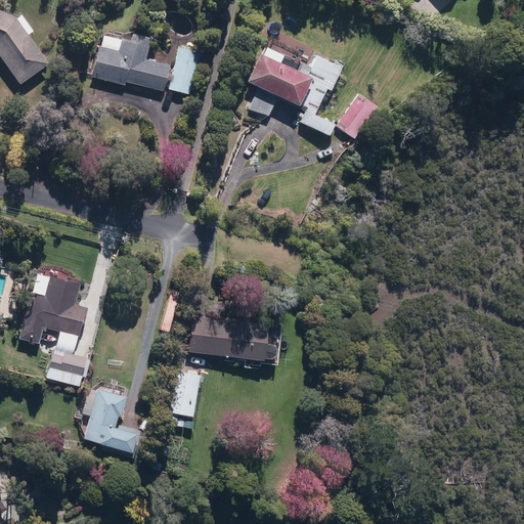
[(0,11),(0,57),(19,85),(48,66),(28,37),(34,32),(22,14),(15,19),(0,11)]
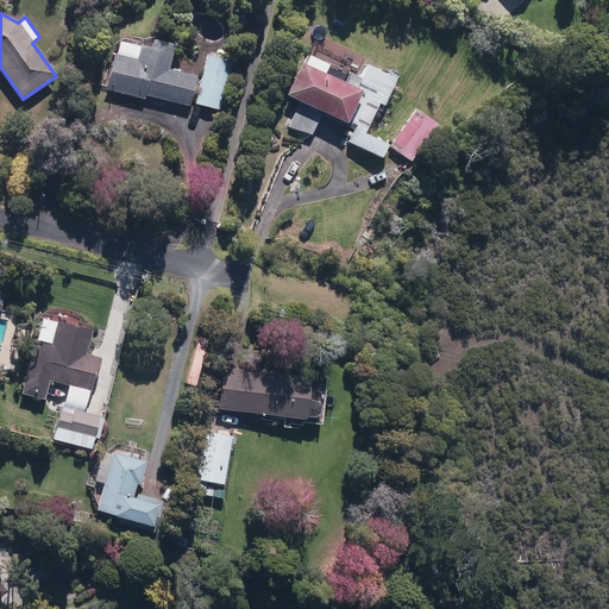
[(347,75),(357,56),(321,36),(314,49),(322,54),(325,49),(334,55),(330,64),(347,75)]
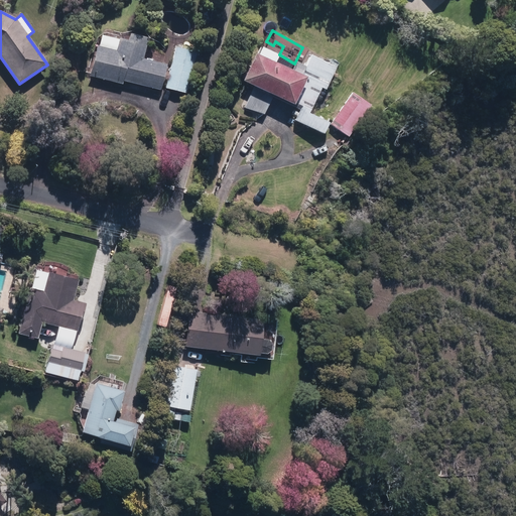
[(90,77),(119,83),(118,89),(128,91),(128,95),(136,96),(138,87),(159,91),(165,65),(145,60),(150,38),(129,33),(128,38),(99,33),(90,77)]
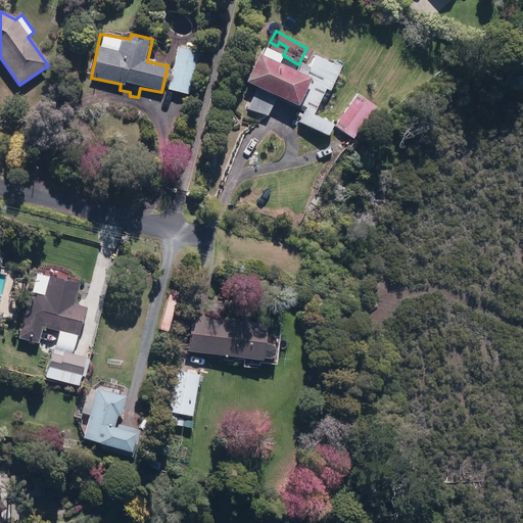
[(201,50),(179,44),(168,91),(190,96),(201,50)]
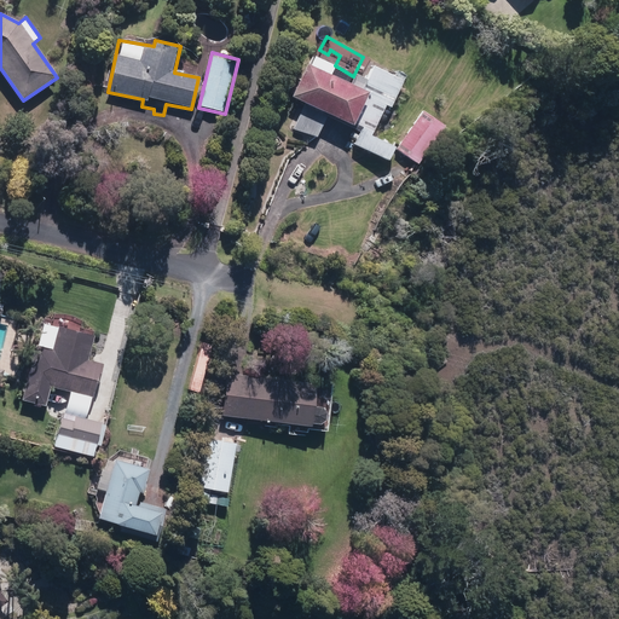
[(306,63),(290,96),(350,123),(364,91),(306,63)]
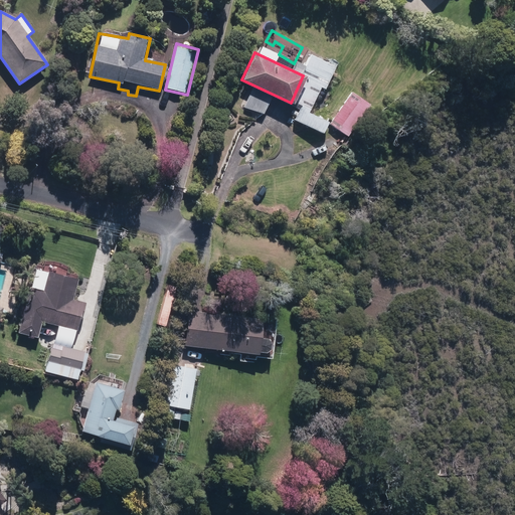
[(370,103),(353,91),(329,124),(346,136),(370,103)]
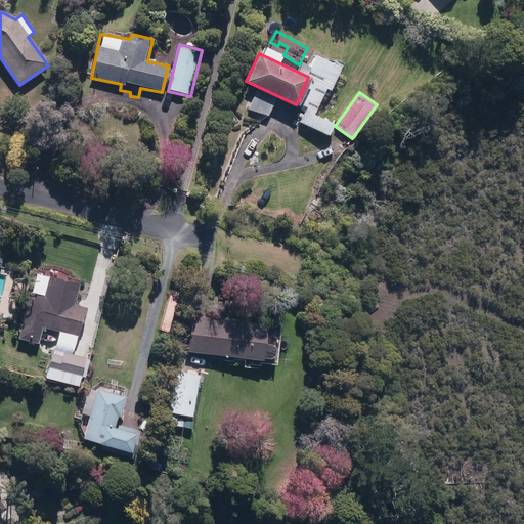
[(333,123),(304,108),(298,121),(326,135),(333,123)]
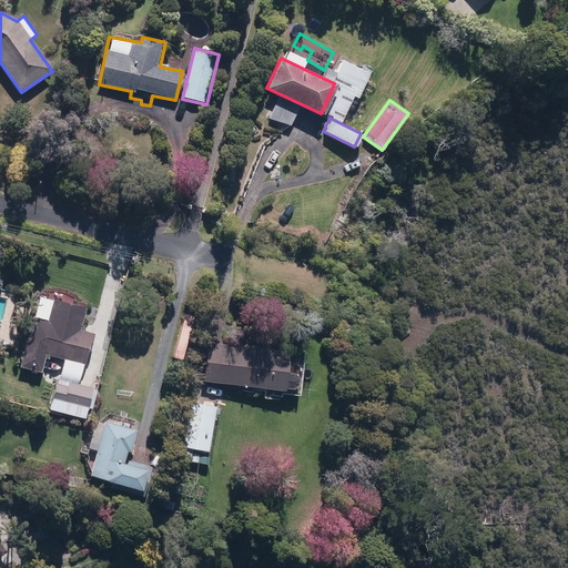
[(84,306),(38,296),(19,366),(40,373),(46,353),(63,358),(50,406),(87,416),(94,387),(79,384),(93,332),(79,327),(84,306)]
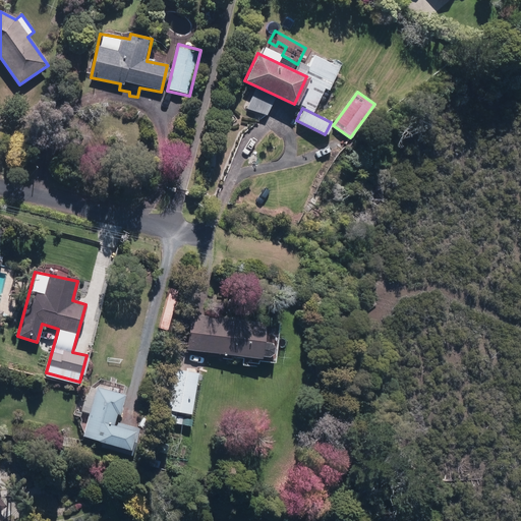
[(279,322),(189,314),(186,351),(226,354),(226,357),(241,358),(241,363),(258,364),(258,361),(276,362),(279,322)]
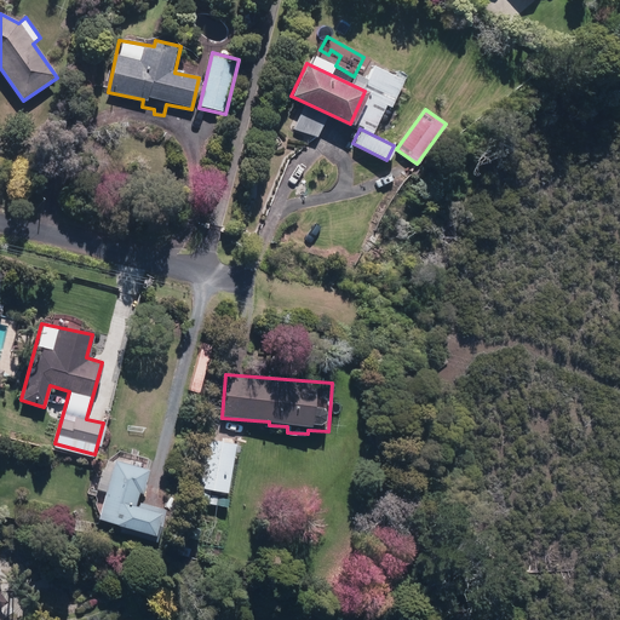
[(235,442),(204,437),(193,499),(207,501),(208,489),(227,492),(235,442)]
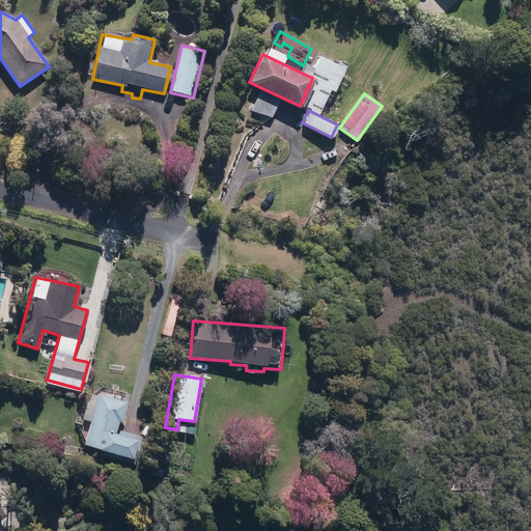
[(94,403),(87,401),(82,419),(89,420),(83,443),(105,448),(103,454),(134,463),(141,435),(117,428),(118,422),(122,423),(129,400),(98,392),(94,403)]
